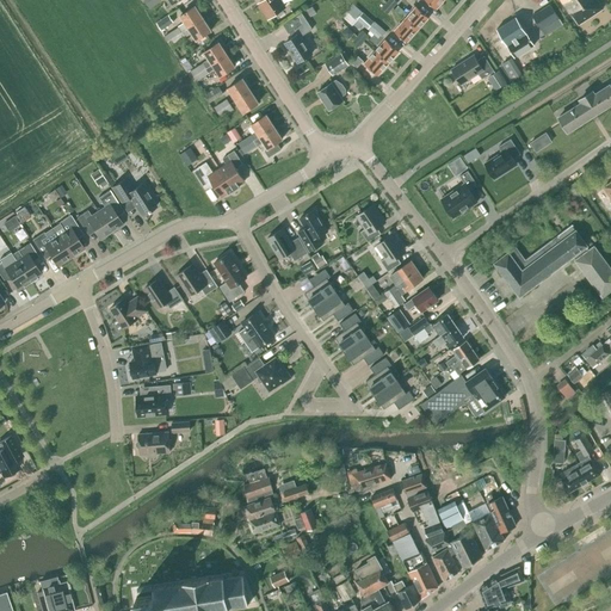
[(260,0),(263,1),(260,4),(269,17),(284,7),(279,0),(260,0)]
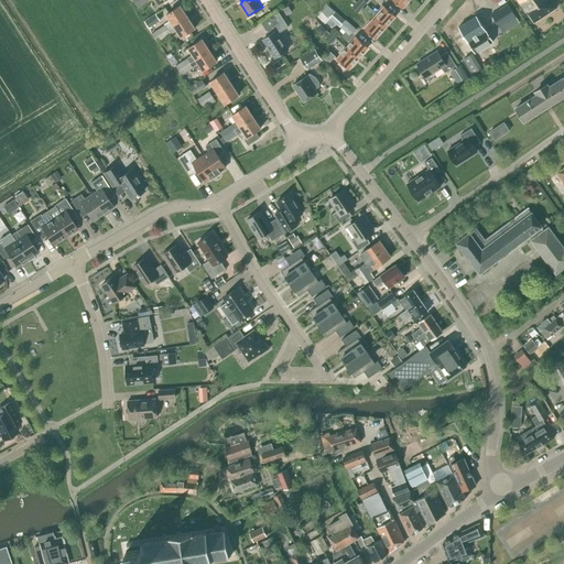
[(358,12),(362,7),(357,2),(354,0),(350,0),(349,1),(347,3),(353,8),(355,10),(358,12)]
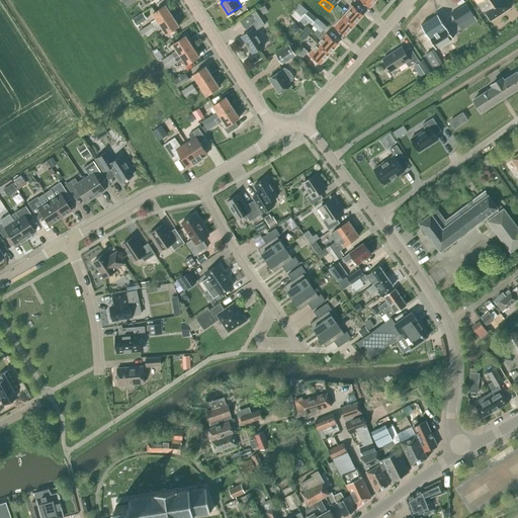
[(475,0),(483,11),(484,10),(491,20),(511,7),(506,0),(475,0)]
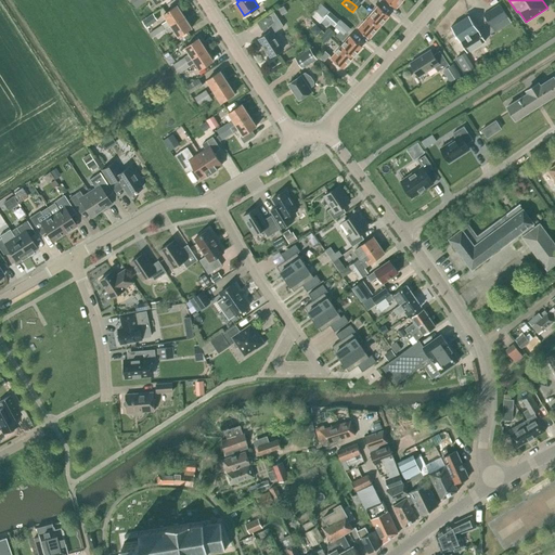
[(315,10),(324,17),(330,12),(321,3),(315,10)]
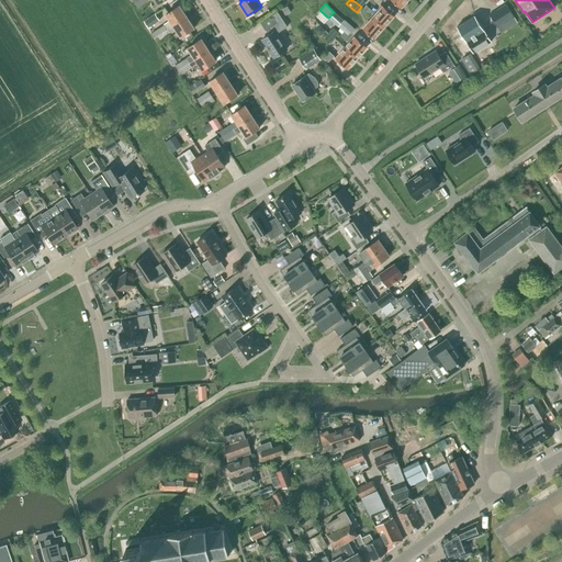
[(506,3),(490,14),(497,27),(515,17),(506,3)]
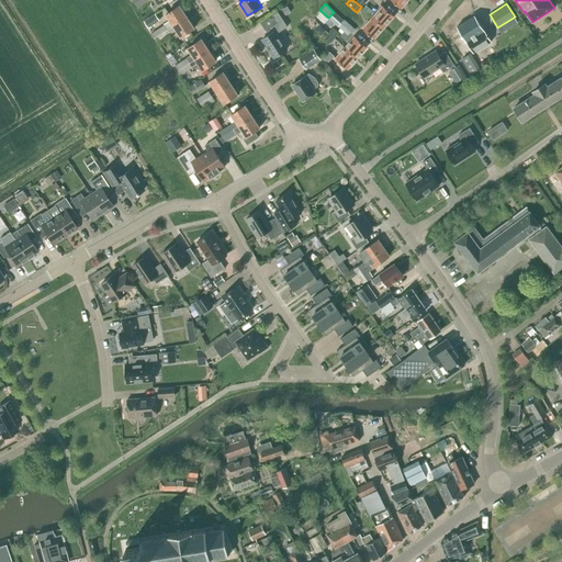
[(165,24),(154,32),(157,36),(168,29),(187,17),(180,6),(166,14),(170,20),(165,24)]
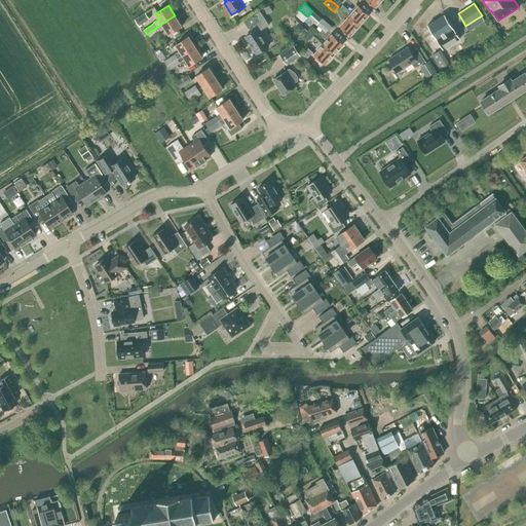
[(264,8),(267,14),(272,11),(269,5),(264,8)]
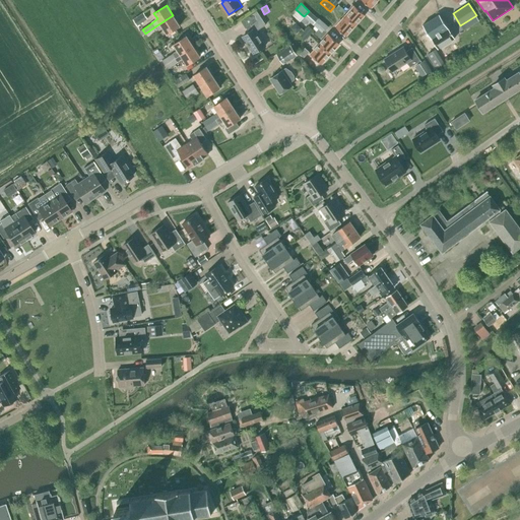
[(355,25),(365,14),(354,5),(344,16),(355,25)]
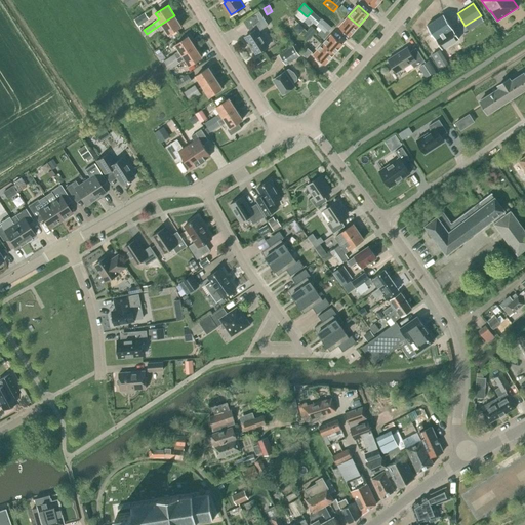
[(243,22),(248,28),(249,28),(251,32),(245,36),(256,53),(268,46),(258,31),(269,25),(259,10),(243,22)]
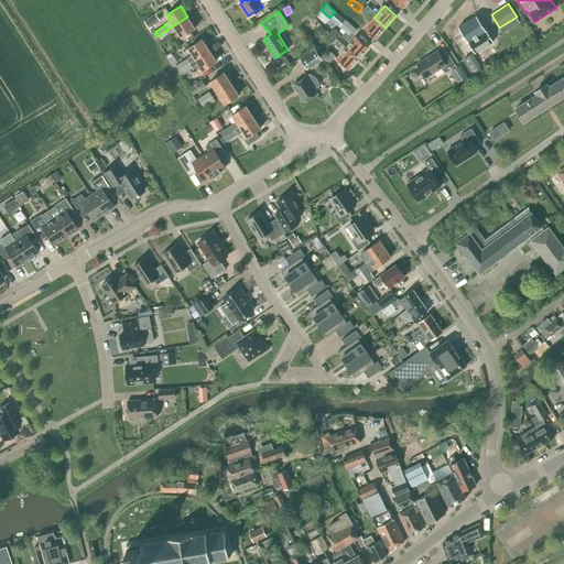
[(346,20),(335,11),(335,12),(329,18),(326,22),(331,26),(335,22),(339,26),(346,20)]
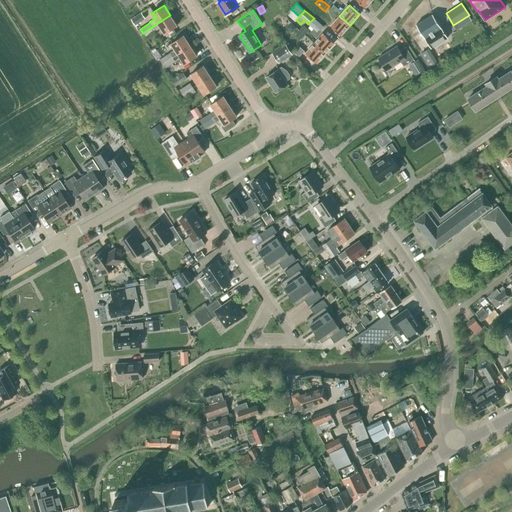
[(145,18),(141,13),(131,19),(135,25),(145,18)]
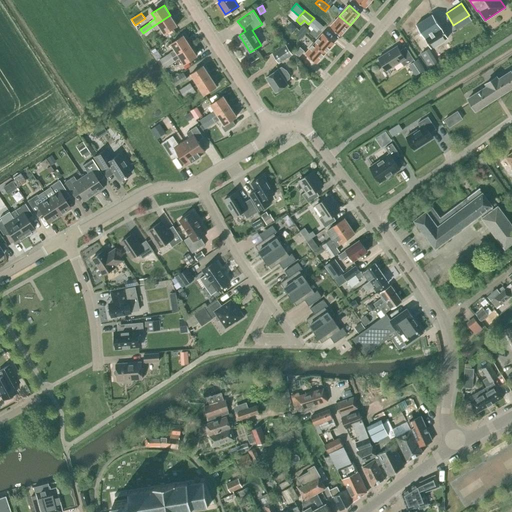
[(447,37),(441,28),(433,14),(416,24),(425,38),(431,47),(447,37)]
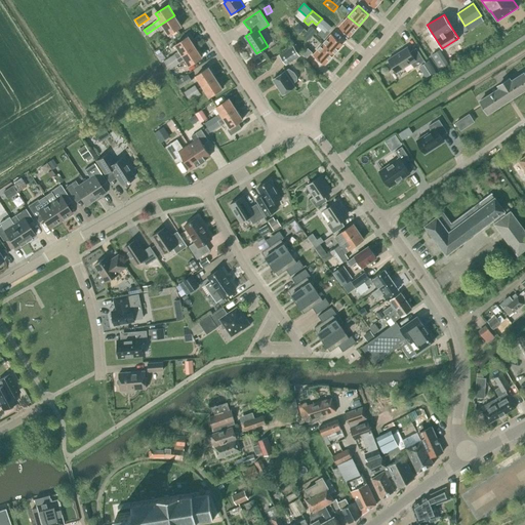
[(157,27),(147,34),(150,38),(160,31),(165,28),(169,34),(182,26),(174,15),(157,27)]
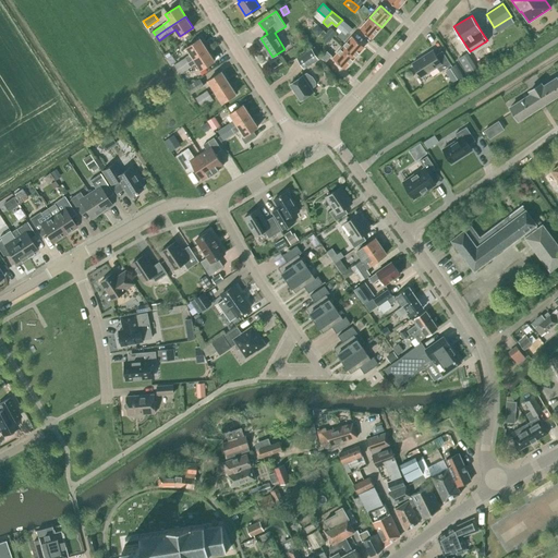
[(372,38),(381,27),(370,17),(361,28),(372,38)]
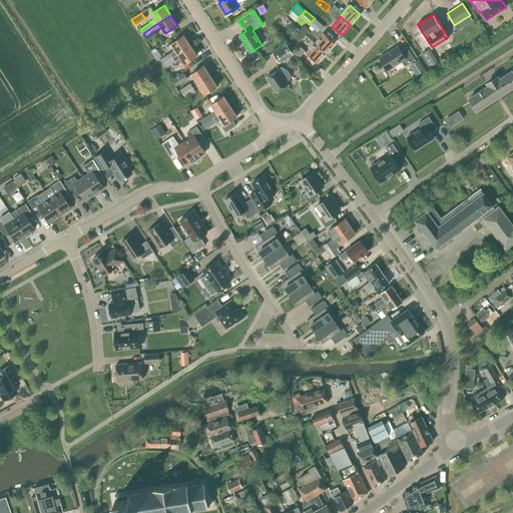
[(305,25),(300,31),(304,35),(310,29),(305,25)]
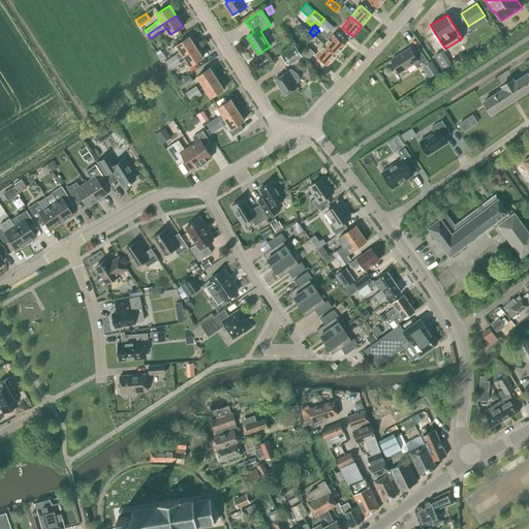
[(345,43),(334,34),(324,44),(337,54),(345,43)]
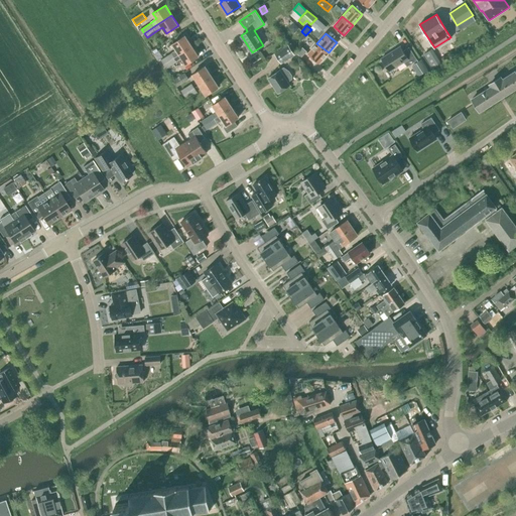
[(164,63),(191,45),(185,35),(172,43),(176,49),(161,59),(164,63)]
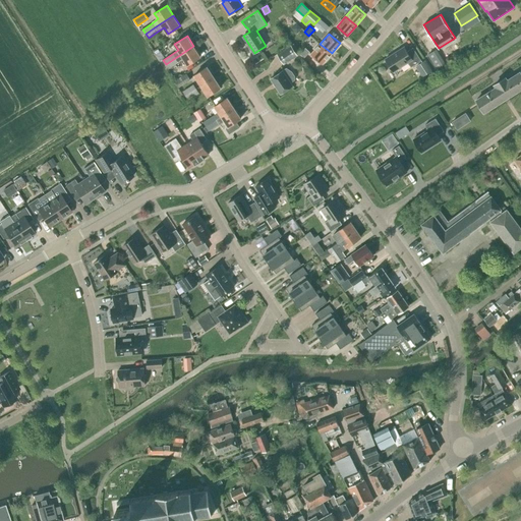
[(284,64),(297,55),(299,53),(293,44),(291,45),(277,54),(284,64)]
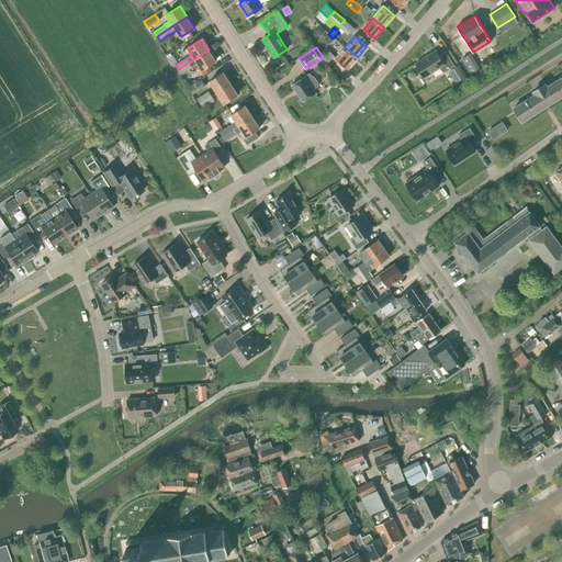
[(348,68),(358,57),(345,47),(336,58),(348,68)]
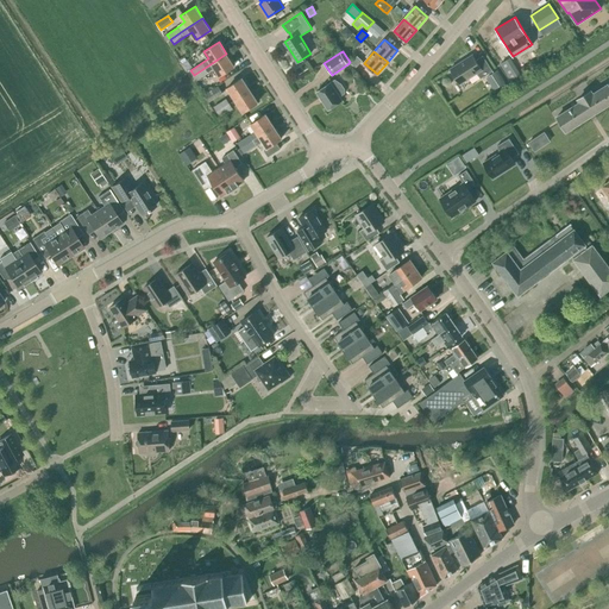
[(226,54),(194,75),(198,80),(215,68),(220,75),(234,66),(226,54)]
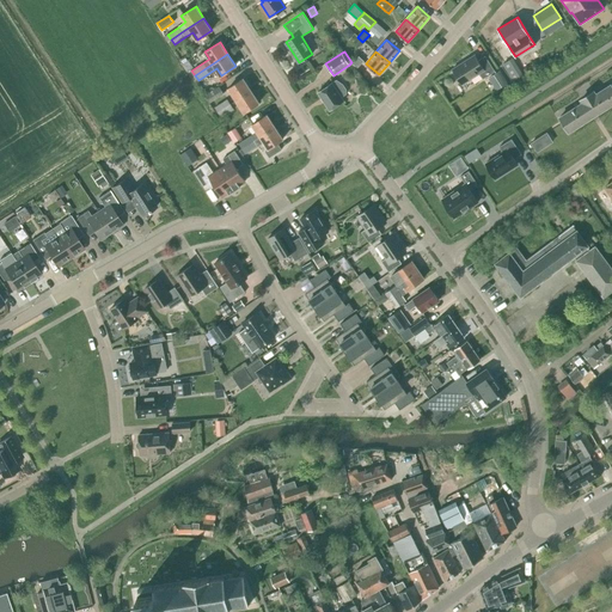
[(513,54),(505,60),(516,78),(526,72),(513,54)]
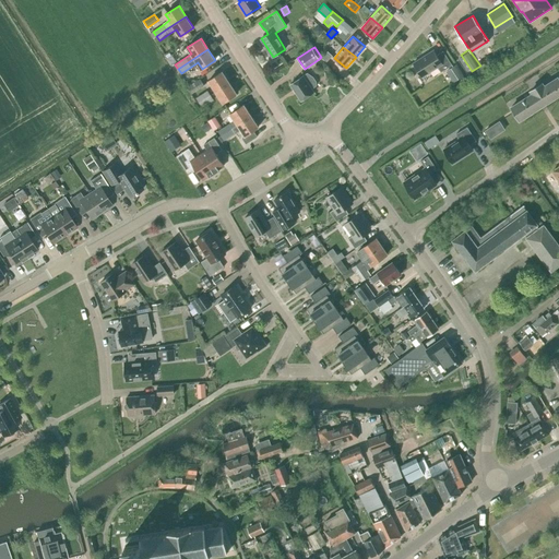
[(441,72),(452,64),(443,50),(437,55),(433,50),(414,62),(423,76),(438,67),(441,72)]
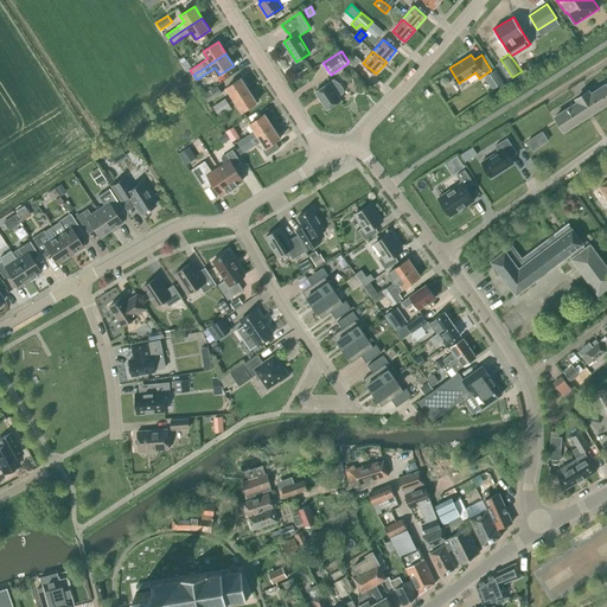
[(496,70),(487,76),(494,88),(504,83),(496,70)]
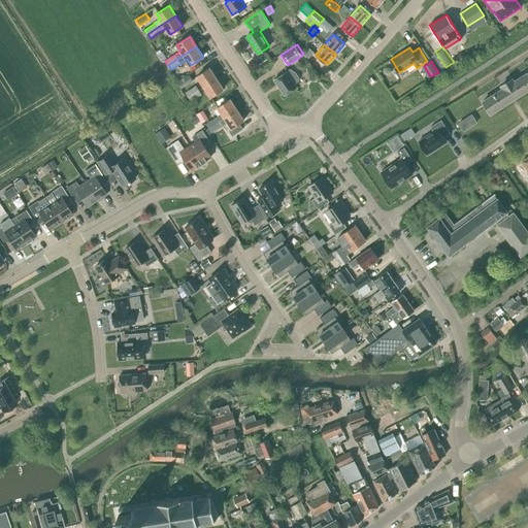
[(197,76),(204,87),(217,78),(210,67),(197,76)]
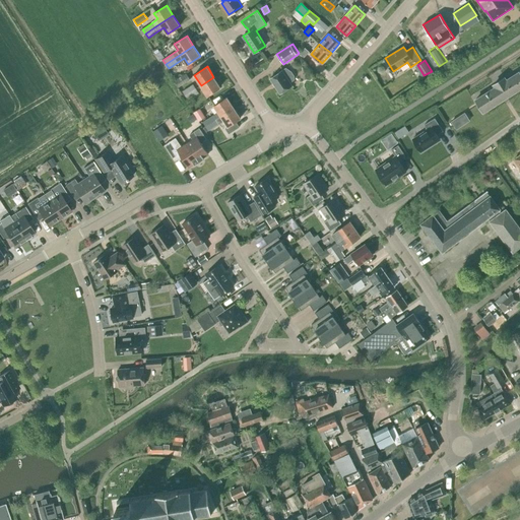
[(291,85),(290,82),(295,79),(295,76),(291,71),(285,68),(270,78),(280,93),(291,85)]
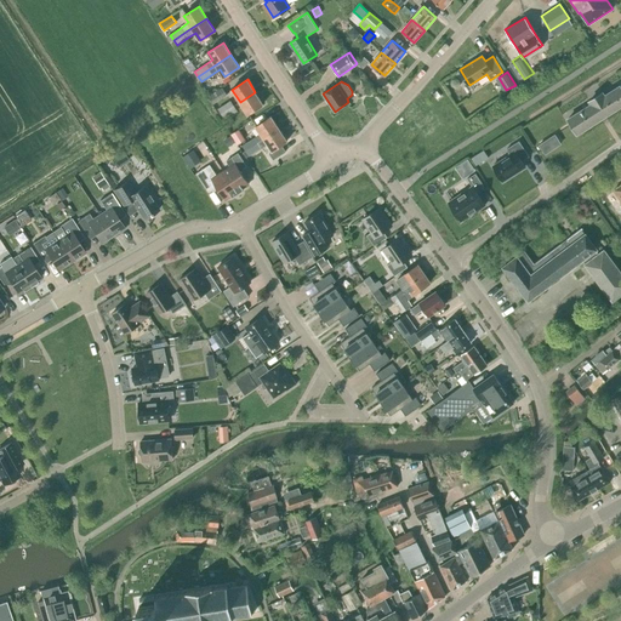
[(620,87),(620,86),(604,96),(603,92),(590,101),(592,104),(568,119),(577,134),(620,104),(620,87)]
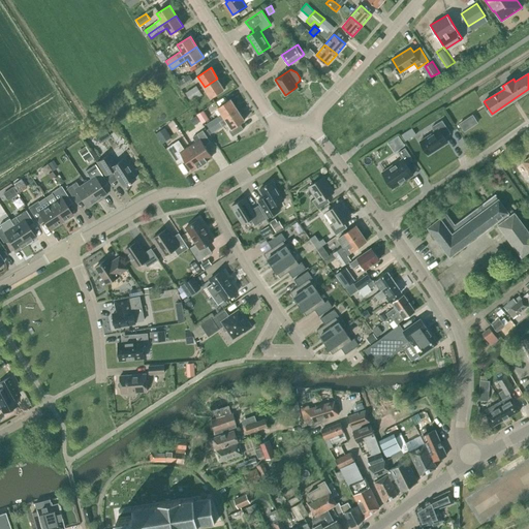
[(182,89),(193,81),(189,74),(177,83),(182,89)]
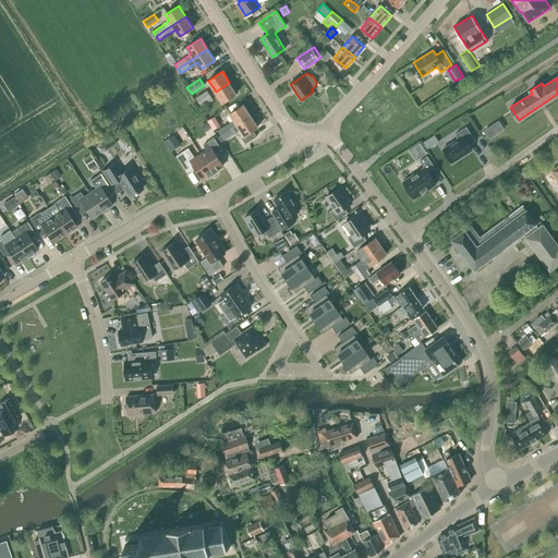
[(237,94),(229,83),(216,92),(222,102),(237,94)]
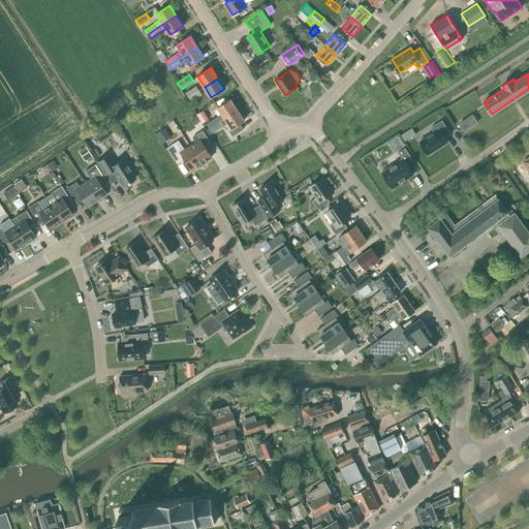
[(186,92),(189,97),(199,90),(196,86),(186,92)]
